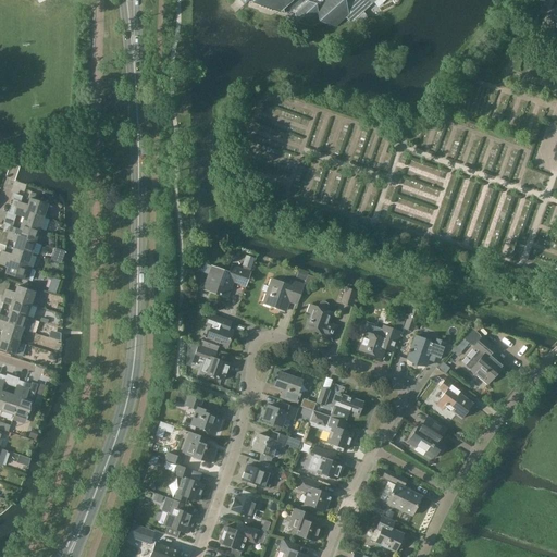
[(239,0),(245,5),(247,2),(259,7),(260,8),(271,12),(273,11),(280,13),(281,12),(288,15),(292,13),(295,14),(297,22),(313,27),(320,22),(336,27),(349,15),(345,0),(239,0)]
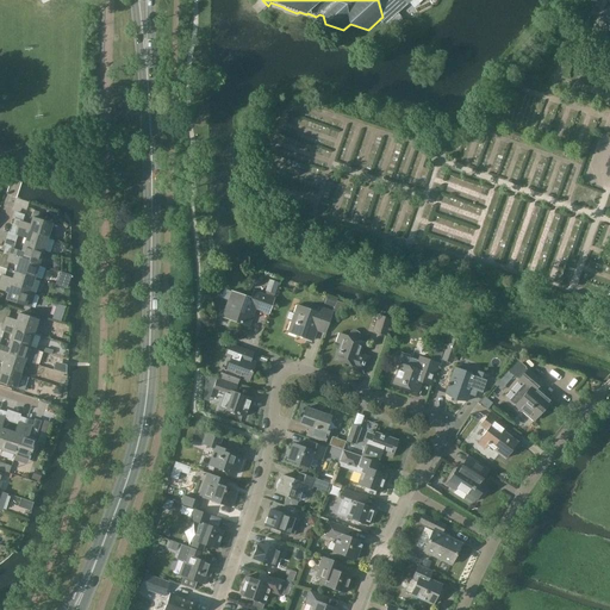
[(387,18),(396,11),(392,7),(385,14),(387,18)]
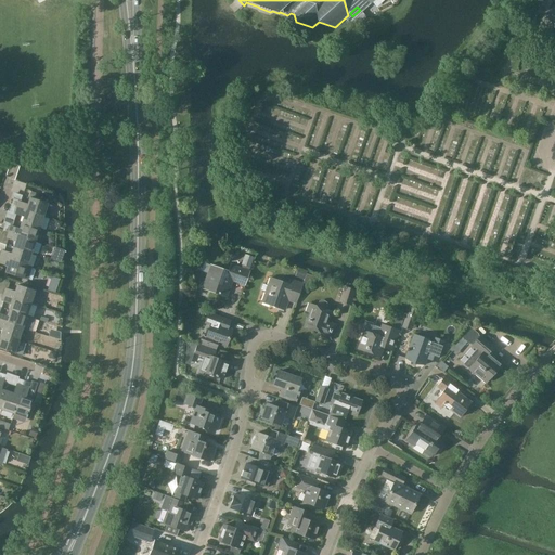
[(366,17),(360,10),(352,16),(350,17),(358,25),(366,17)]
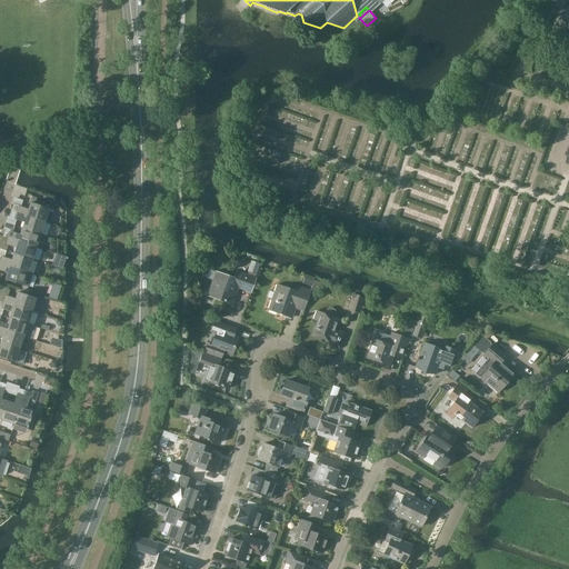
[(13,205),(11,211),(26,217),(27,216),(46,222),(49,209),(30,203),(28,210),(13,205)]
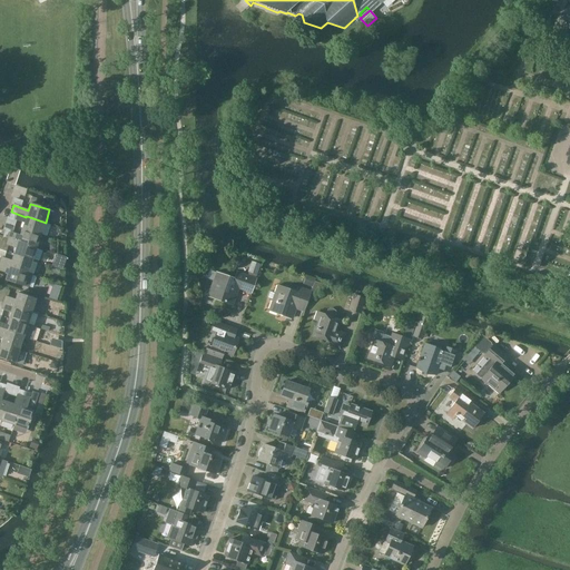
[(25,223),(22,229),(41,235),(46,223),(27,216),(26,217),(11,212),(9,218),(25,223)]
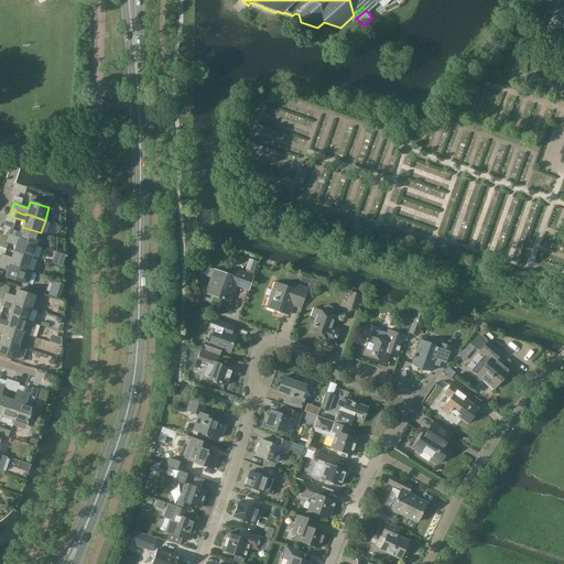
[(6,228),(3,235),(18,239),(36,246),(41,232),(22,227),(20,234),(6,228)]
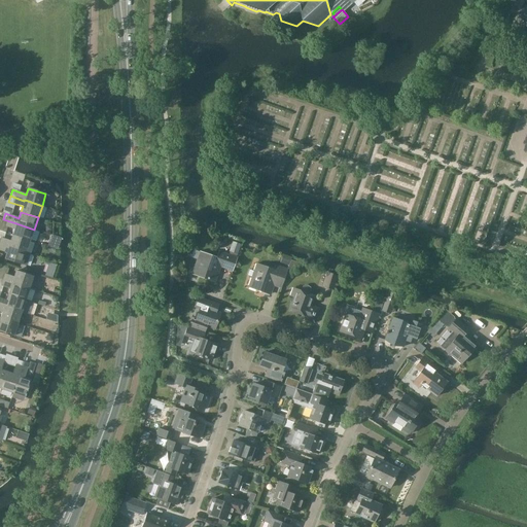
[(14,230),(12,236),(30,241),(34,230),(16,223),(3,219),(1,225),(14,230)]
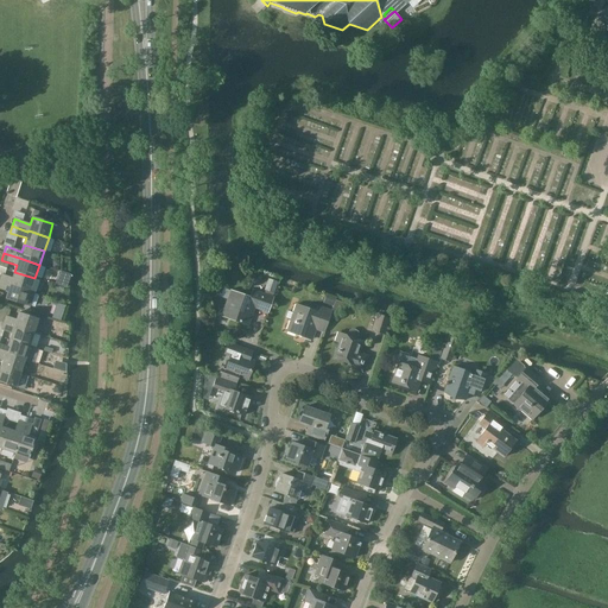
[(0,273),(0,282),(10,285),(11,285),(31,292),(35,278),(14,272),(12,278),(0,273)]
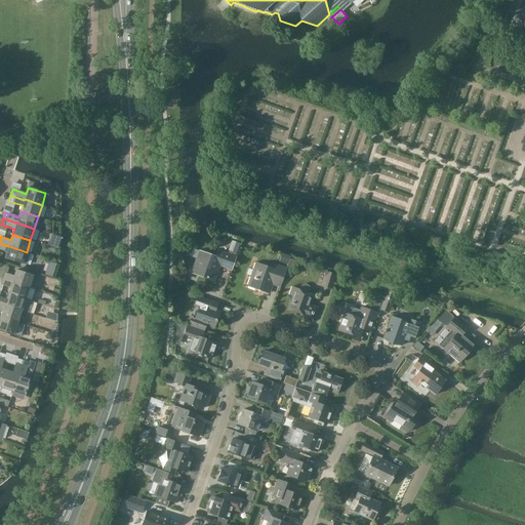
[(57,249),(61,239),(61,238),(51,235),(47,246),(57,249)]
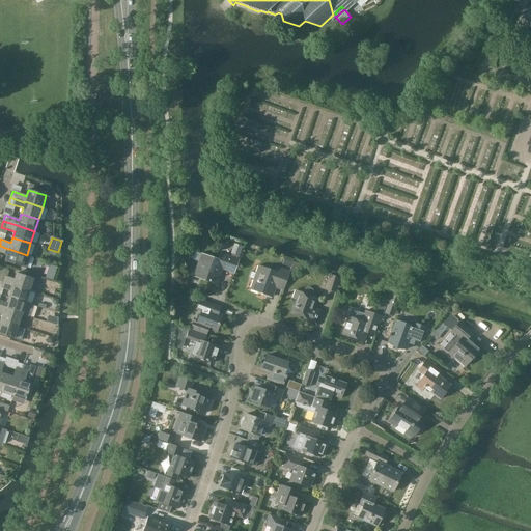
[(8,249),(0,246),(0,252),(7,255),(5,261),(26,269),(30,256),(27,255),(9,249),(8,249)]
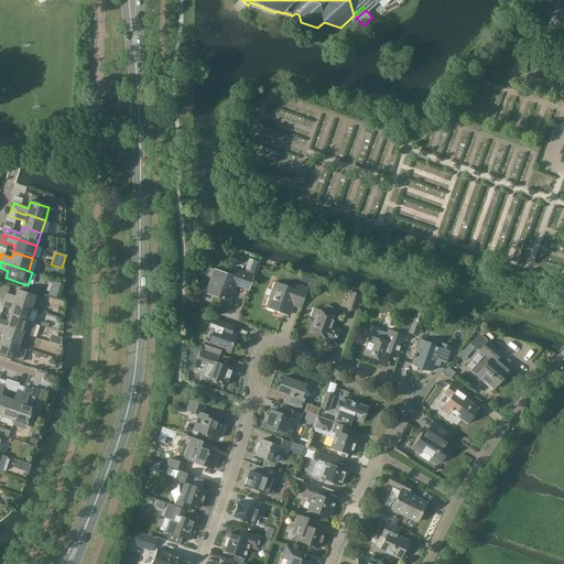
[(234,277),(215,270),(207,291),(215,294),(214,296),(230,302),(236,285),(249,290),(255,275),(236,269),(234,277)]
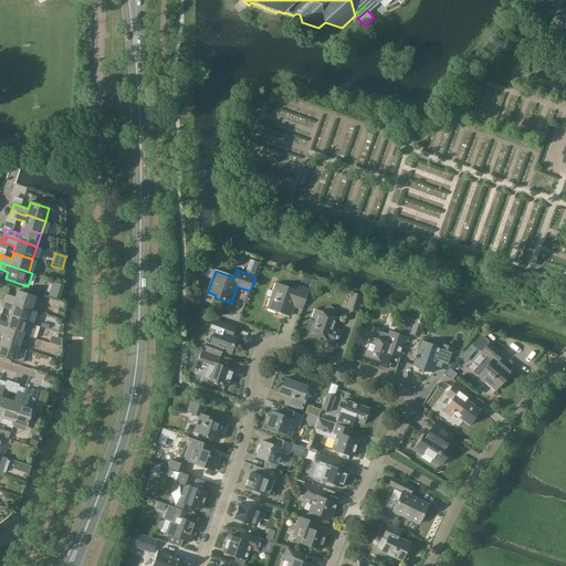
[(305,274),(302,283),(311,285),(313,280),(314,278),(305,274)]
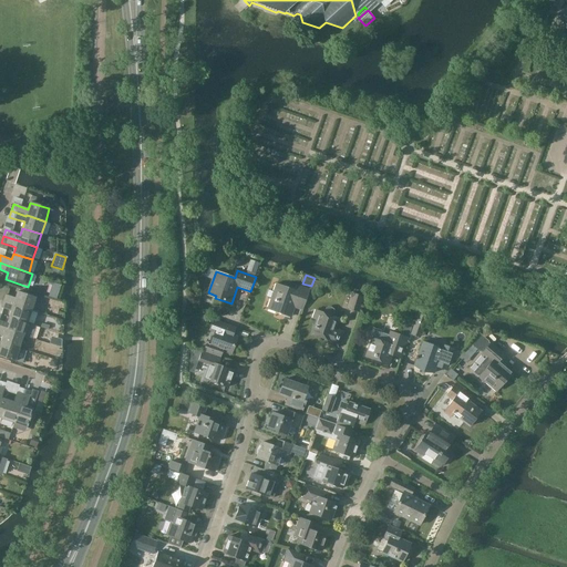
[(311,286),(310,290),(317,294),(320,282),(313,280),(311,286)]
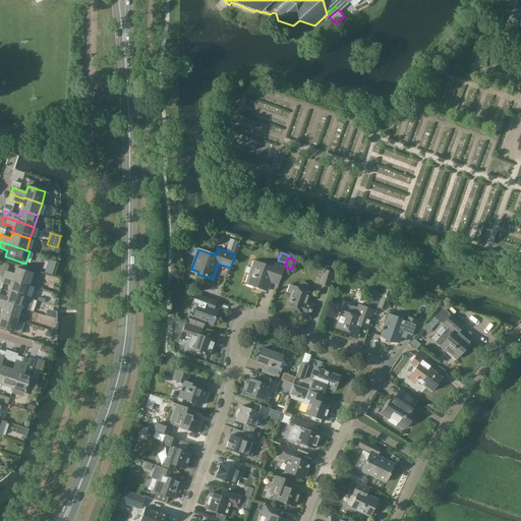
[(255,287),(264,290),(267,281),(278,285),(285,267),(273,263),(271,267),(254,261),(246,285),(254,288),(255,287)]
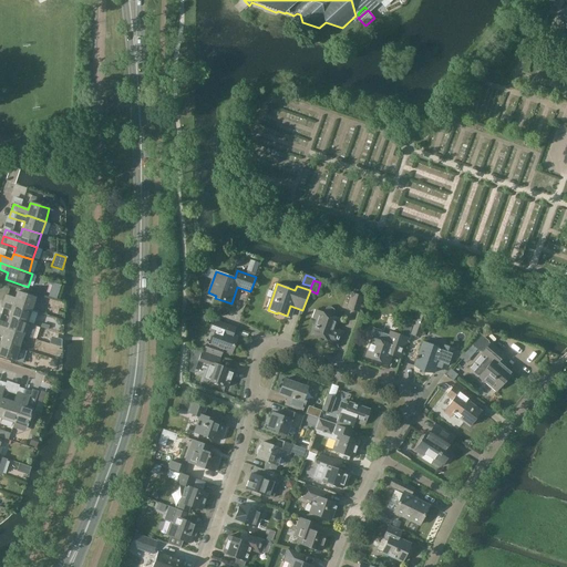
[(0,294),(0,299),(13,305),(38,312),(41,299),(18,291),(16,298),(0,294)]
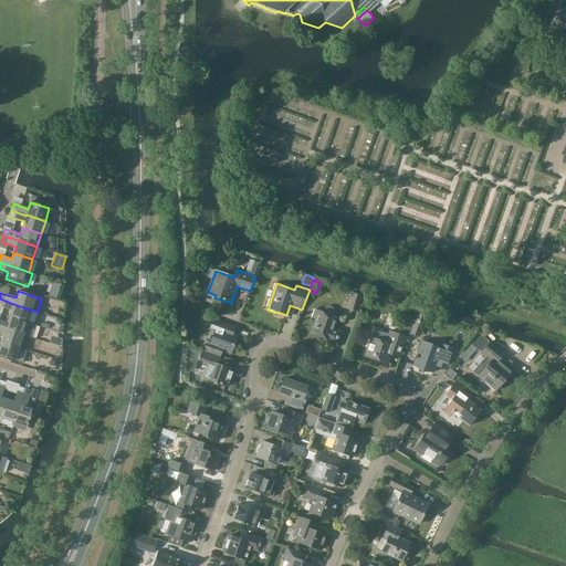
[(352,293),(346,308),(358,312),(363,297),(352,293)]
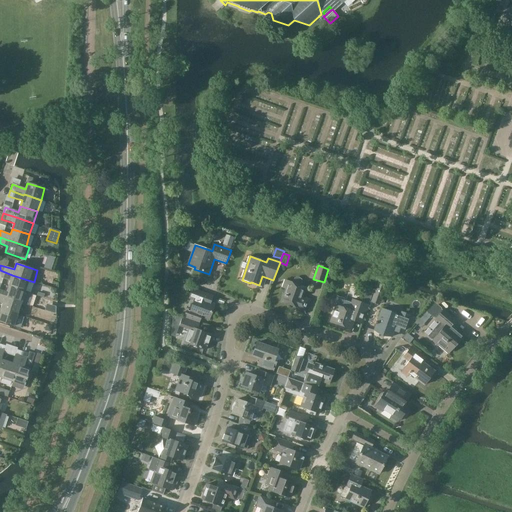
[(0,277),(10,280),(8,286),(25,292),(29,281),(33,282),(34,282),(12,275),(0,270),(0,277)]
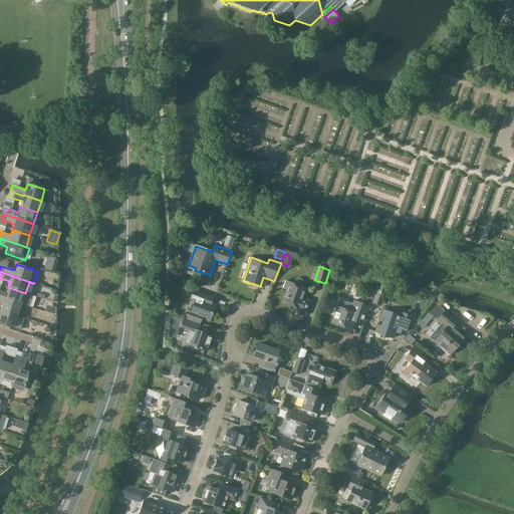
[(289,282),(282,303),(298,309),(298,312),(307,315),(312,301),(303,298),(306,288),(302,287),(303,282),(303,280),(300,279),(297,278),(295,279),(294,284),(289,282)]
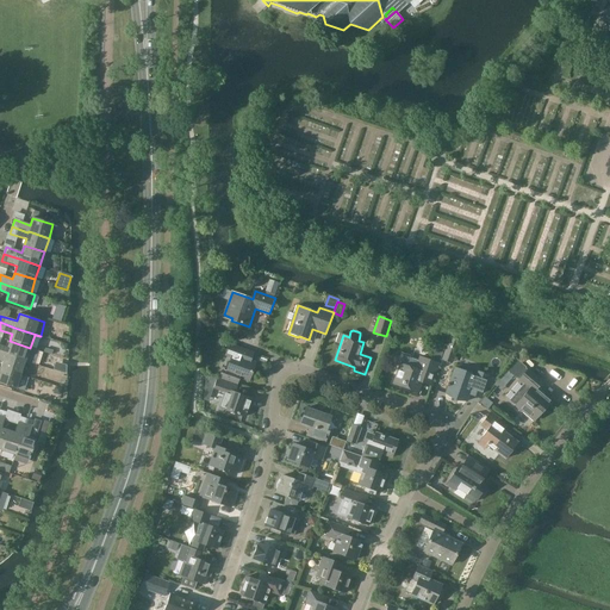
[(458,349),(460,342),(448,337),(446,346),(458,349)]
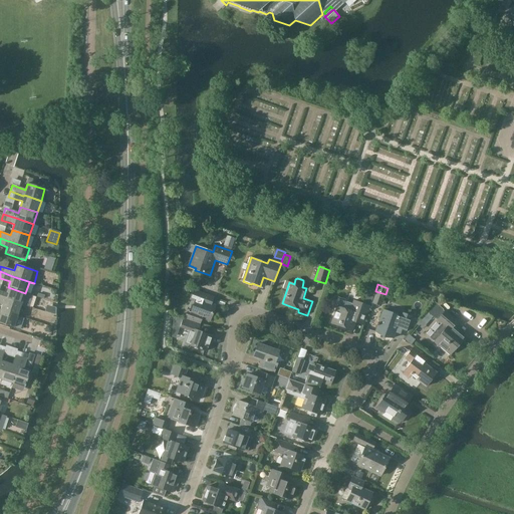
[(0,290),(0,297),(4,299),(4,298),(21,304),(25,293),(8,287),(6,293),(0,290)]
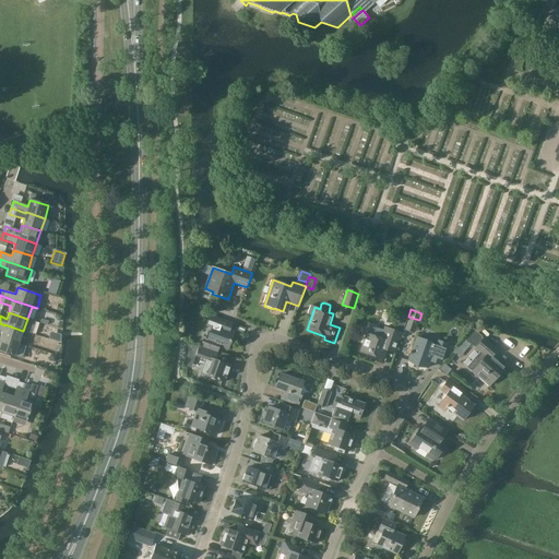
[(204,340),(201,347),(217,353),(219,346),(228,349),(234,333),(221,328),(223,321),(211,316),(207,325),(213,328),(207,341),(204,340)]
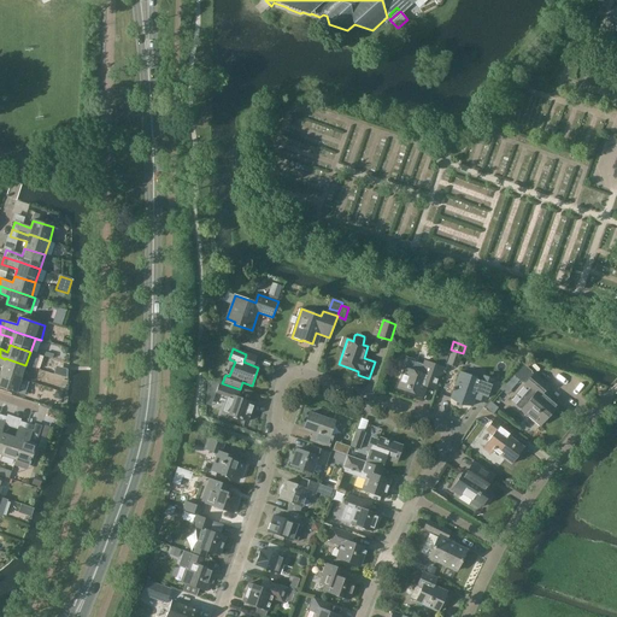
[(0,364),(3,365),(0,372),(21,378),(25,365),(5,358),(5,359),(0,357),(0,364)]
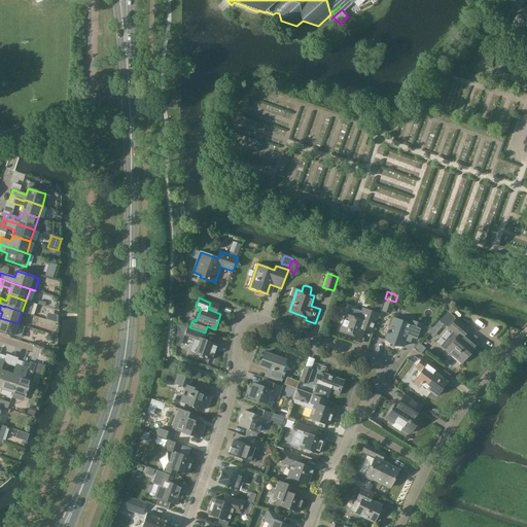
[(346,314),(340,331),(361,340),(364,331),(373,335),(380,315),(371,312),(362,309),(361,312),(348,308),(346,314)]
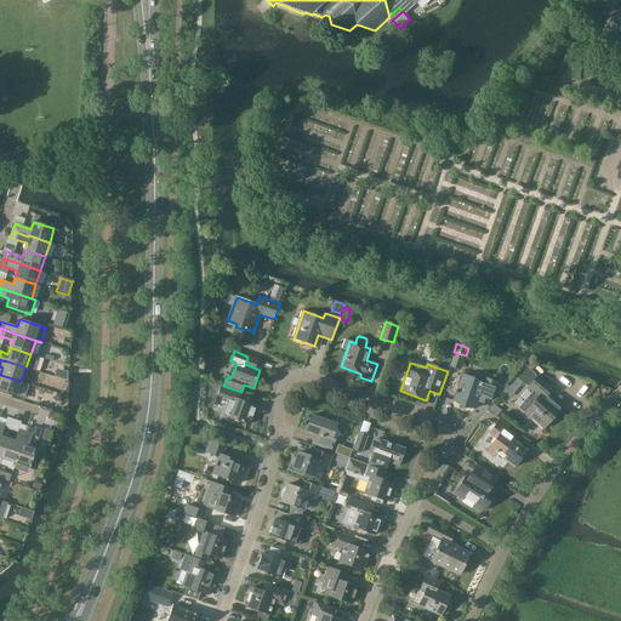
[(21,381),(0,375),(0,376),(0,389),(16,396),(21,381)]
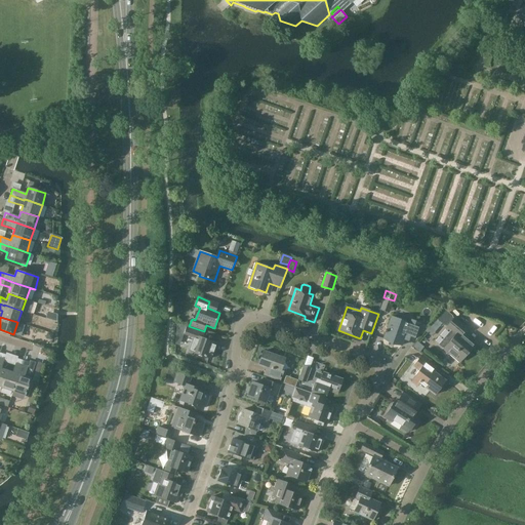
[(406,335),(415,339),(421,324),(411,320),(410,324),(392,317),(384,339),(402,346),(406,335)]
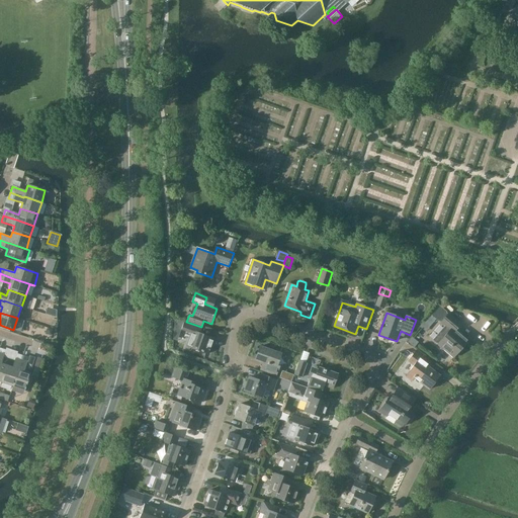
[(442,339),(437,345),(453,358),(467,341),(455,331),(460,325),(448,314),(441,323),(440,324),(444,328),(438,335),(442,339)]
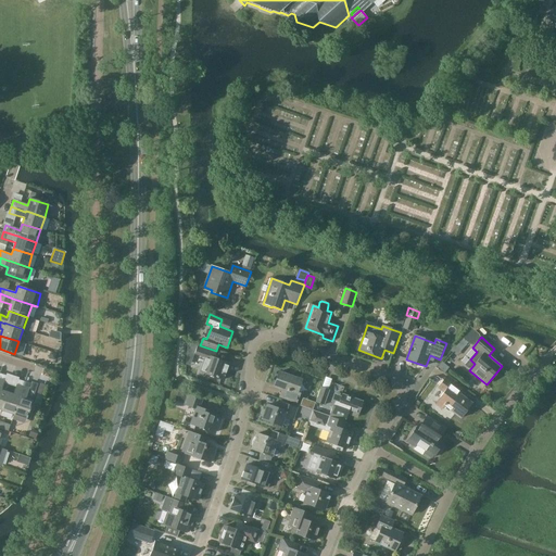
[(216,351),(200,345),(198,344),(194,354),(206,357),(201,373),(224,380),(229,364),(214,358),(216,351)]
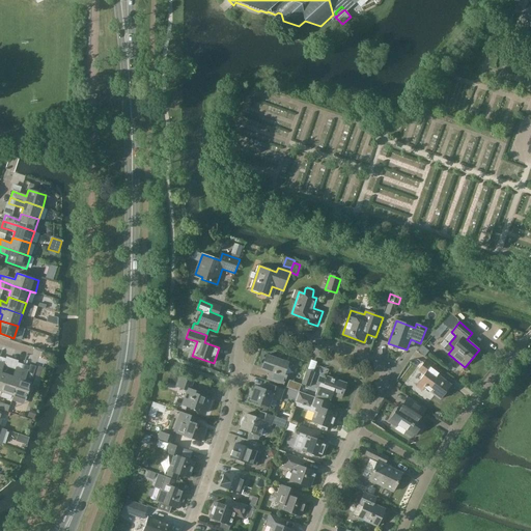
[(422,346),(418,351),(424,357),(428,352),(422,346)]
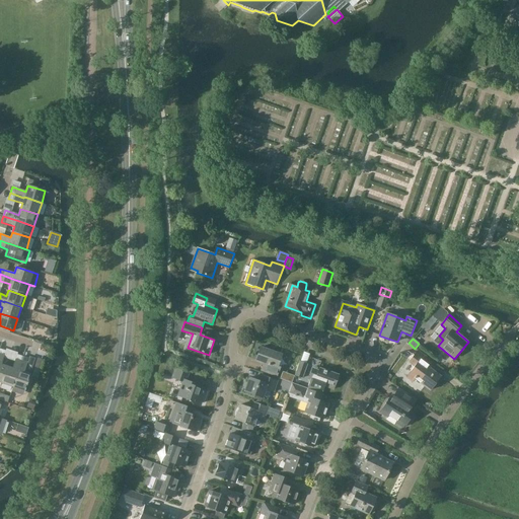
[(264,371),(277,376),(280,367),(278,367),(282,355),(261,348),(256,360),(264,363),(263,365),(265,366),(264,371)]
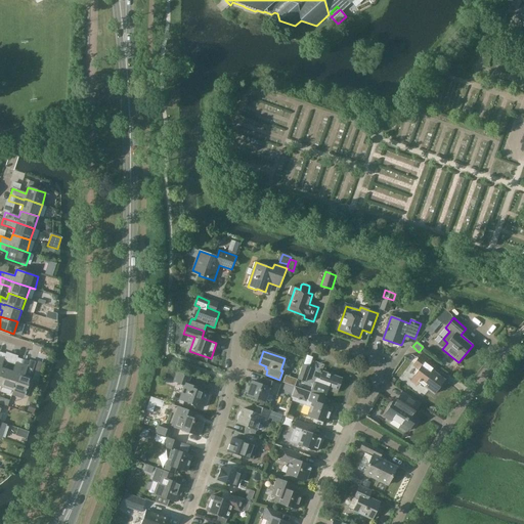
[(437,366),(422,354),(412,365),(419,370),(410,381),(417,386),(420,383),(434,394),(444,381),(433,372),(437,366)]
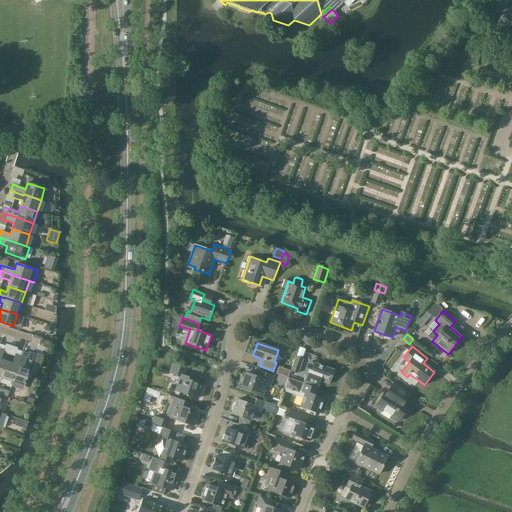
[(1,378),(13,382),(19,365),(18,365),(23,352),(17,350),(13,363),(7,361),(1,378)]
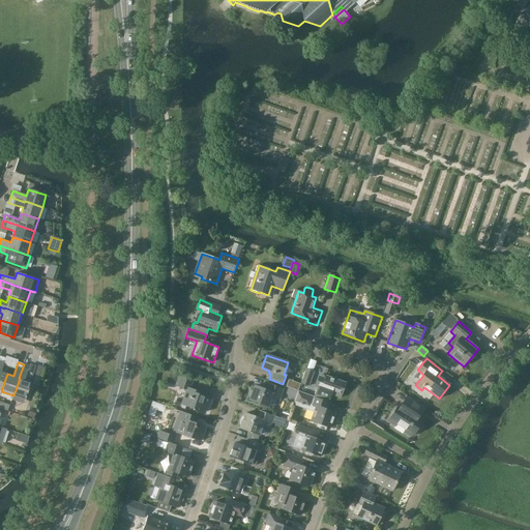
[(20,378),(13,395),(26,400),(31,382),(25,380),(30,366),(24,364),(19,378),(20,378)]
